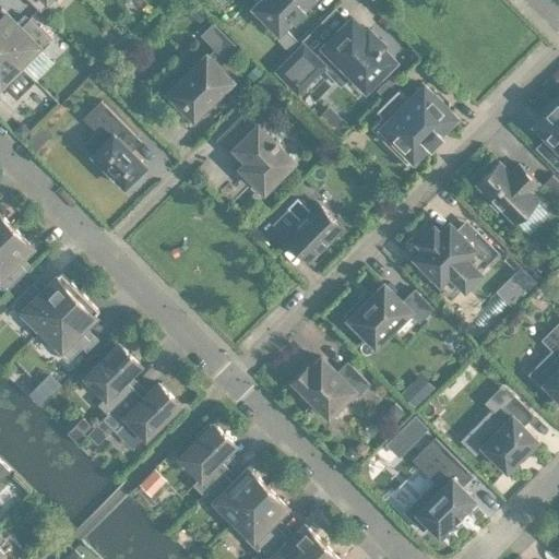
[(30,0),(39,10),(49,1),(48,0),(30,0)]
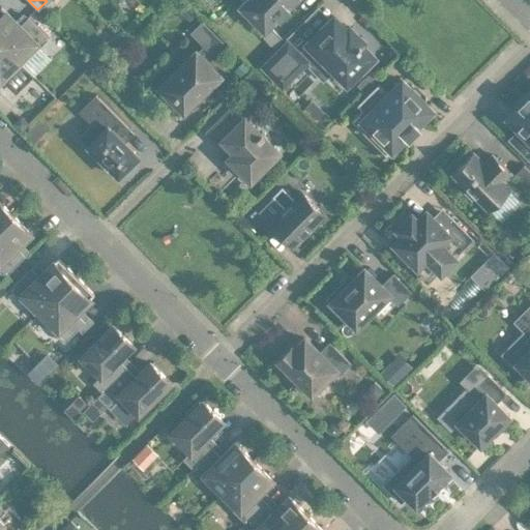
[(244,0),(240,5),(265,30),(278,16),(281,18),(290,8),(288,6),(294,0),(244,0)]
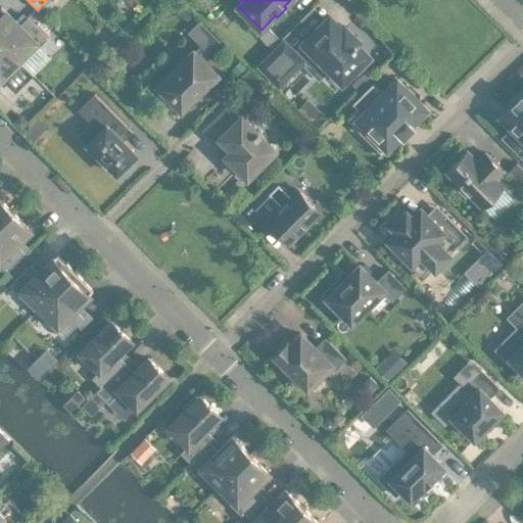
[(1,7),(0,7),(0,42),(21,64),(48,37),(28,16),(18,26),(1,7)]
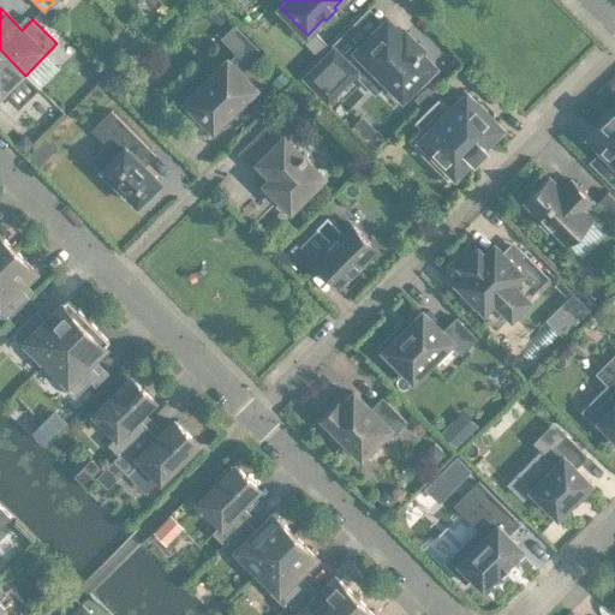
[(305,77),(327,100),(357,70),(362,75),(359,77),(375,93),(387,81),(402,96),(417,82),(421,85),(437,69),(421,52),(421,53),(418,51),(421,47),(417,43),(415,45),(407,39),(410,36),(406,31),(402,35),(387,19),(357,49),(358,52),(347,63),(334,49),(305,77)]
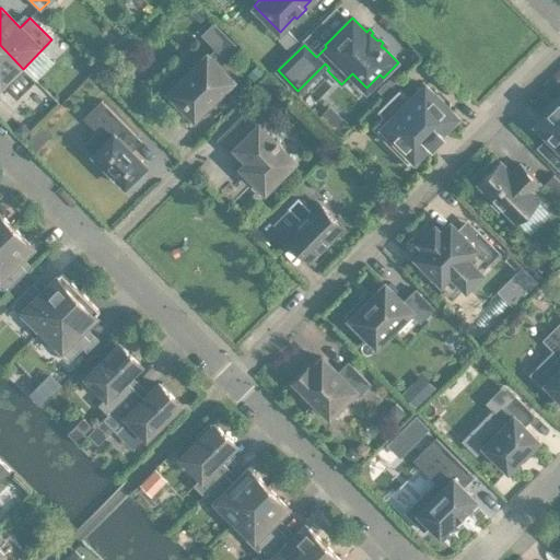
[(224,57),(235,46),(213,24),(202,35),(216,48),(208,56),(207,55),(170,92),(195,117),(232,80),(216,63),(223,56),(224,57)]
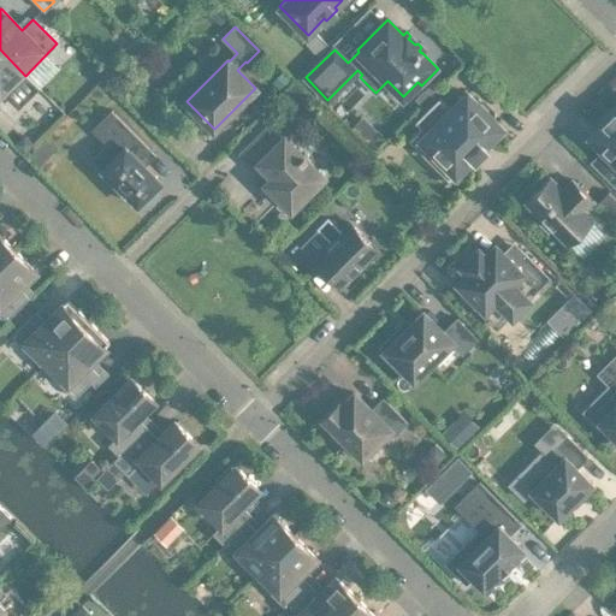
[(315,33),(304,43),(318,57),(329,46),(315,33)]
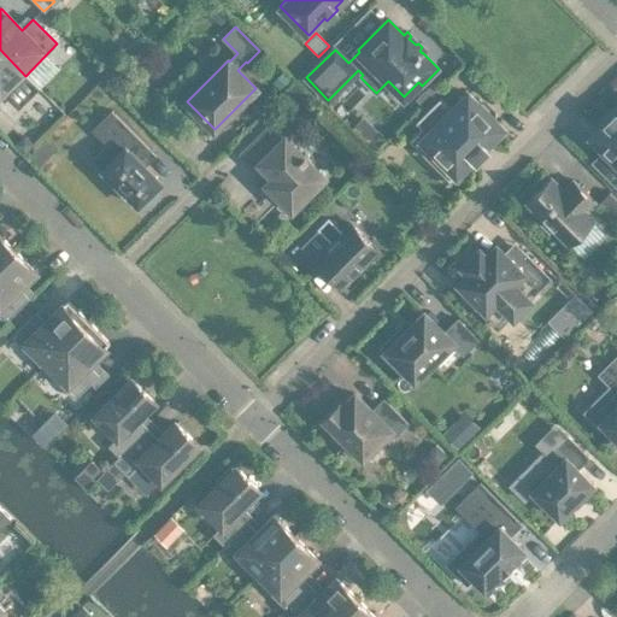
[(0,100),(25,76),(0,50),(0,100)]
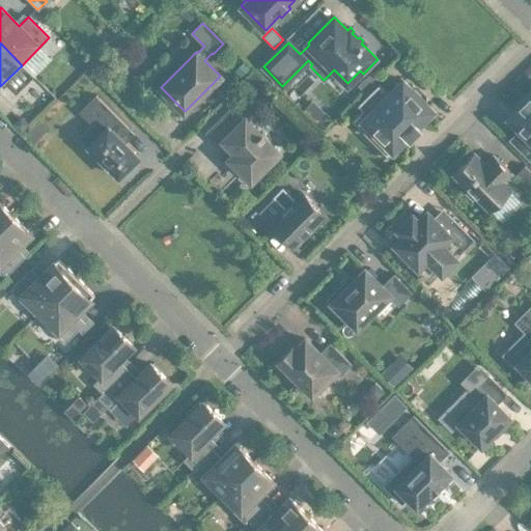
[(244,62),(234,72),(241,78),(249,68),(244,62)]
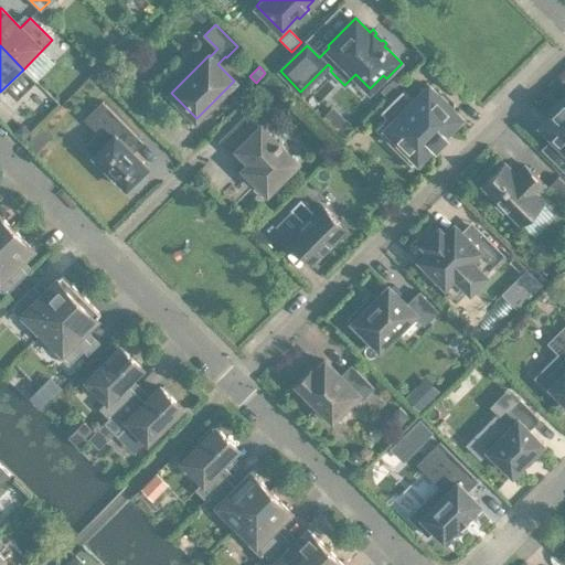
[(402,91),(381,112),(385,117),(374,127),(412,164),(460,117),(428,85),(413,100),(402,91)]
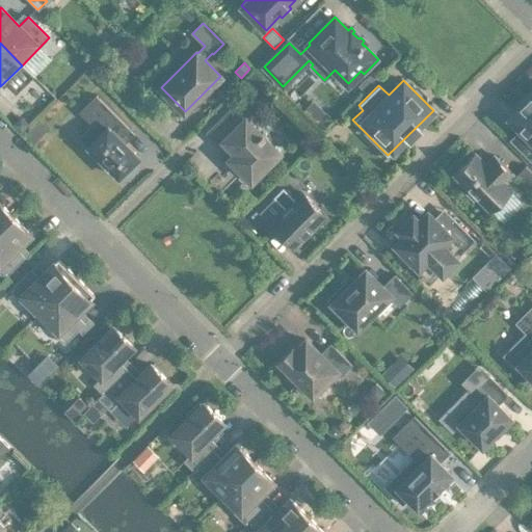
[(130,130),(96,96),(80,112),(101,133),(87,147),(118,177),(139,156),(122,139),(130,130)]
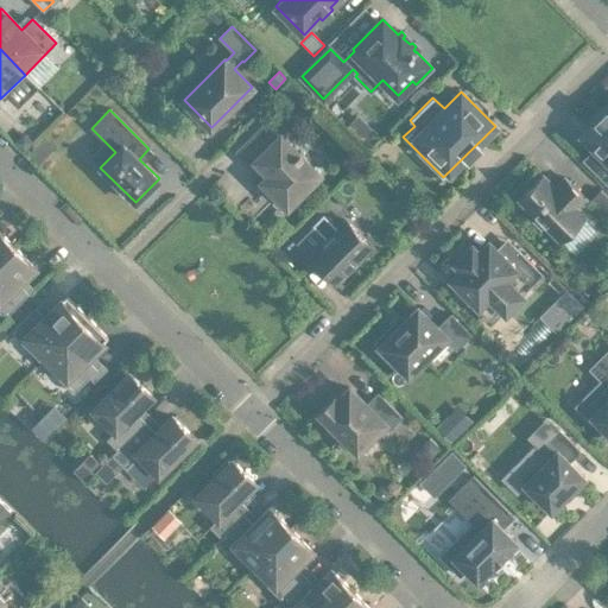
[(588,164),(607,183),(607,109),(607,111),(596,120),(597,121),(583,135),(600,152),(588,164)]
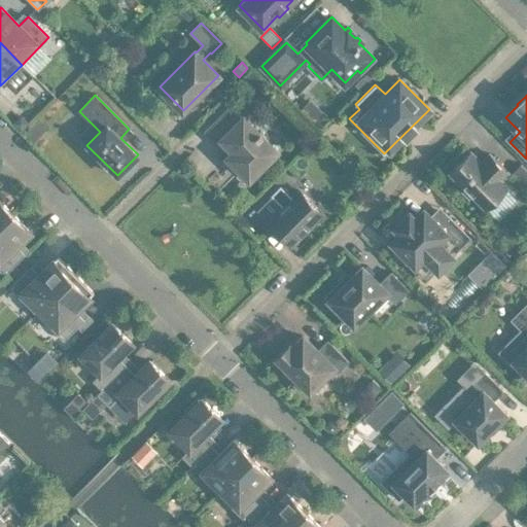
[(280,106),(288,114),(293,109),(285,101),(280,106)]
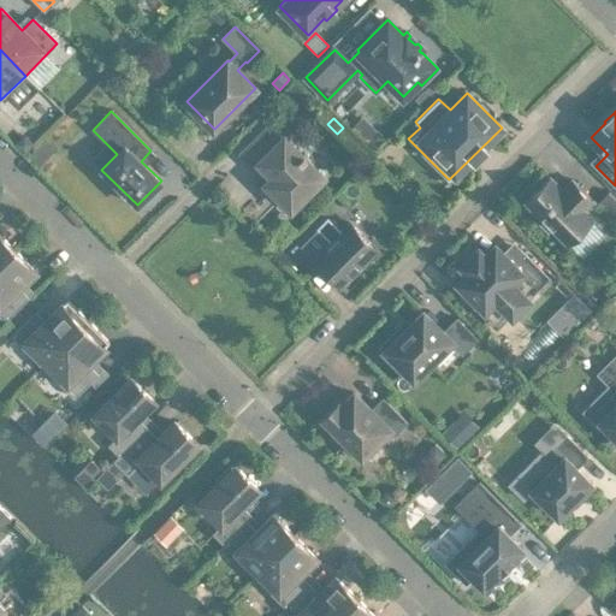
[(276,120),(242,154),(270,181),(267,183),(291,208),(323,177),(306,159),(307,157),(303,154),(302,155),(289,142),(294,138),(276,120)]
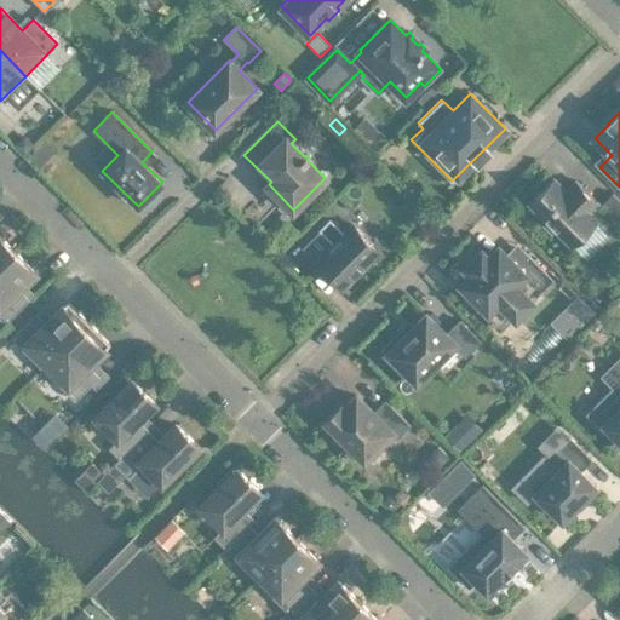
[(380,132),(368,144),(374,150),(385,138),(380,132)]
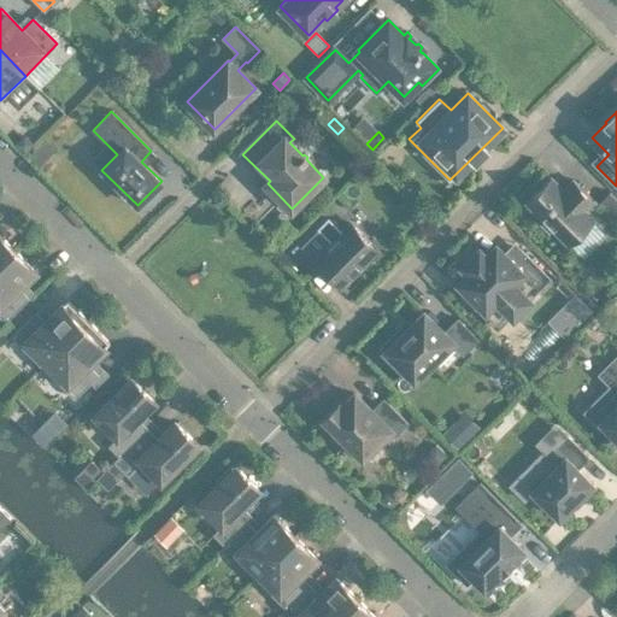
[(24,134),(15,144),(24,154),(34,145),(24,134)]
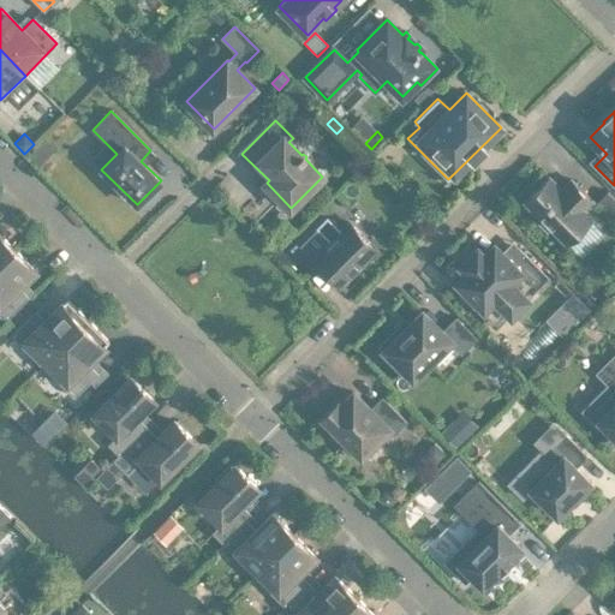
[(45,138),(28,156),(39,167),(55,149),(45,138)]
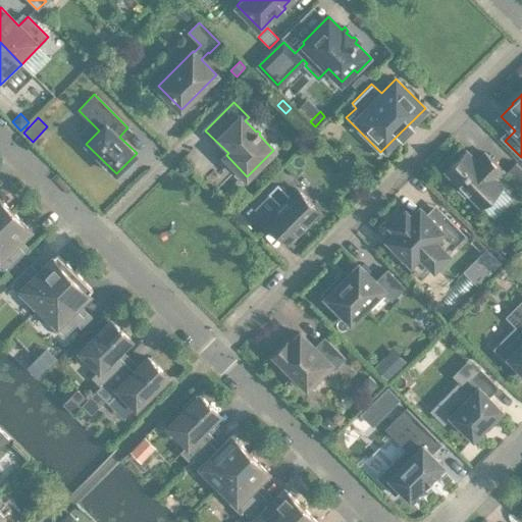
[(459,185),(456,189),(465,197),(468,194),(482,208),(502,188),(493,179),(503,170),(487,156),(479,164),(465,151),(446,171),(459,185)]
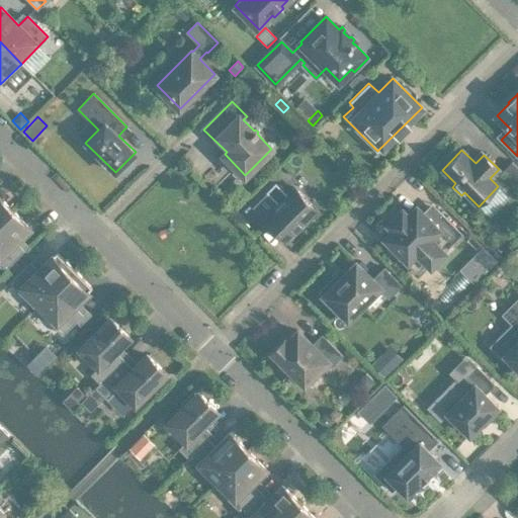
[(502,172),(517,188),(517,168),(511,162),(502,172)]
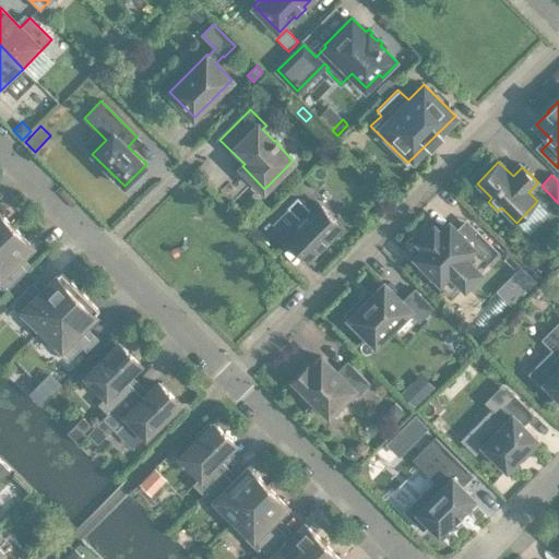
[(285,236),(309,260),(342,227),(318,203),(309,211),(297,199),(288,207),(300,219),(285,236)]
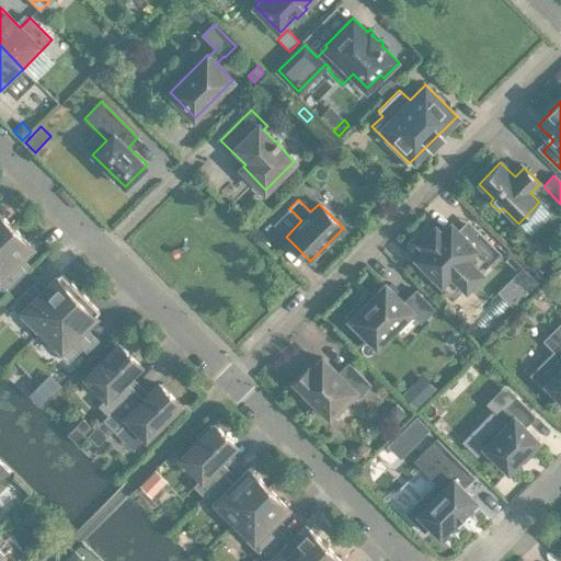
[(0,239),(12,227),(0,214),(0,239)]
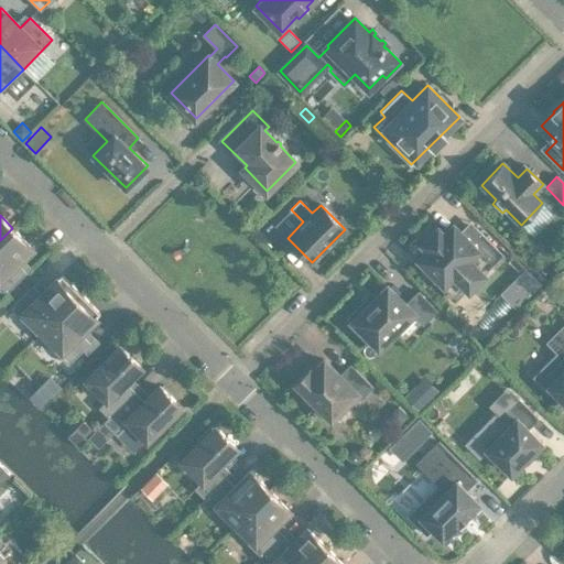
[(444,234),(437,228),(422,243),(425,246),(412,259),(429,277),(433,272),(444,284),(454,274),(469,290),(485,274),(484,273),(502,255),(476,228),(466,238),(454,225),(444,234)]
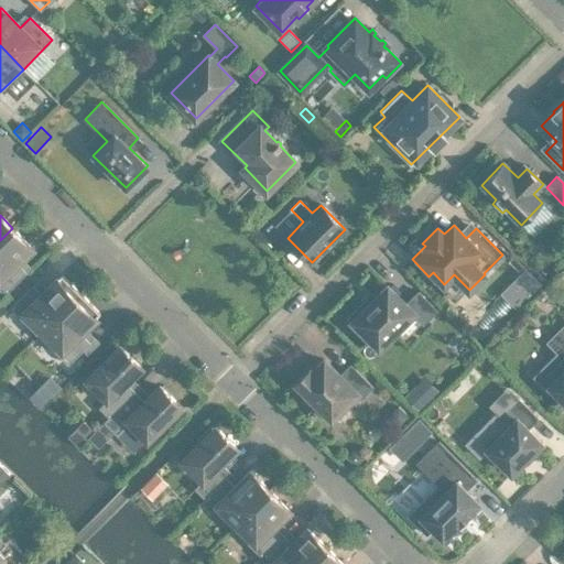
[(12,228),(0,240),(0,285),(7,292),(26,272),(18,262),(32,248),(12,228)]
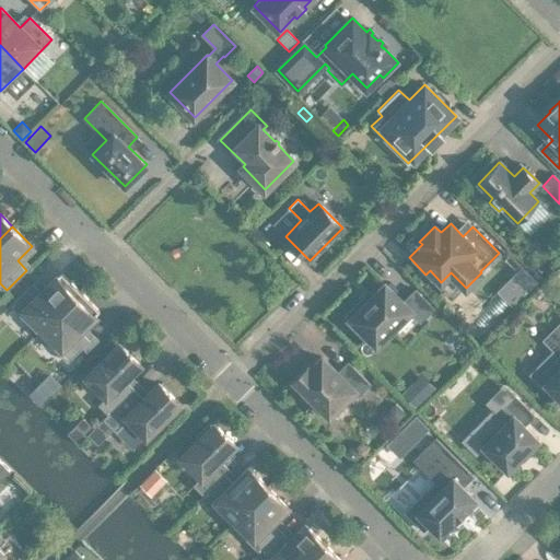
[(522,267),(509,280),(524,296),(538,283),(522,267)]
